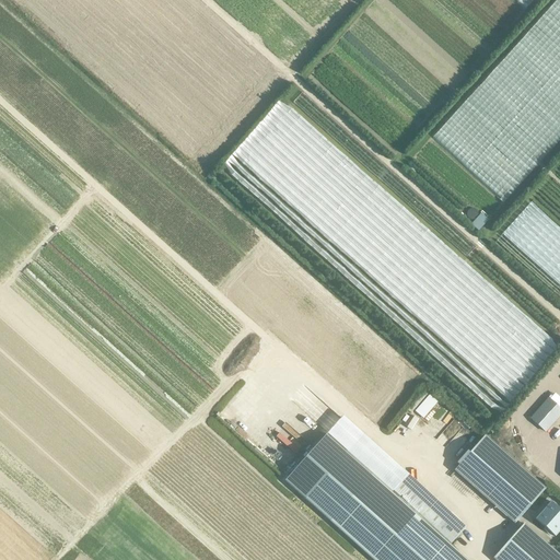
[(559,0),(557,0),(432,138),(503,202),(559,139),(559,0)]
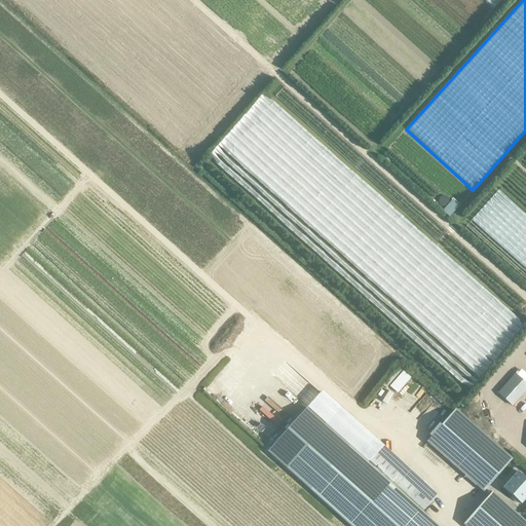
[(483,0),(494,9),(501,0),(483,0)]
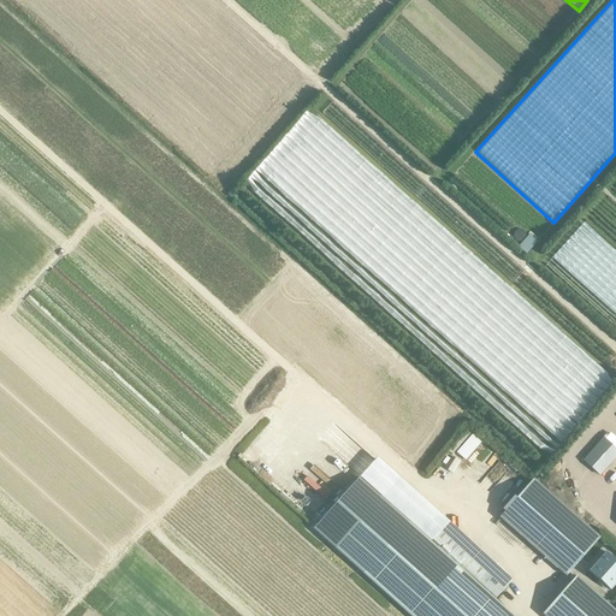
[(615,248),(585,221),(552,256),(569,271),(576,264),(580,264),(581,256),(588,247),(593,250),(600,250),(600,261),(612,272),(612,279),(614,279),(615,280),(615,248)]
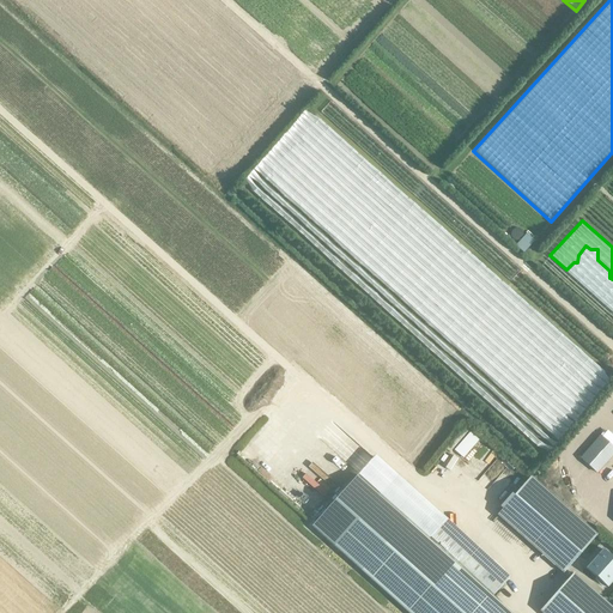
[(535,243),(527,235),(516,247),(525,255),(535,243)]
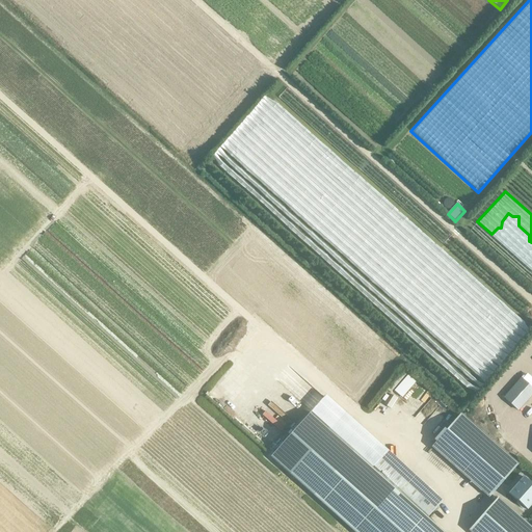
[(401,397),(415,382),(407,375),(394,391),(401,397)]
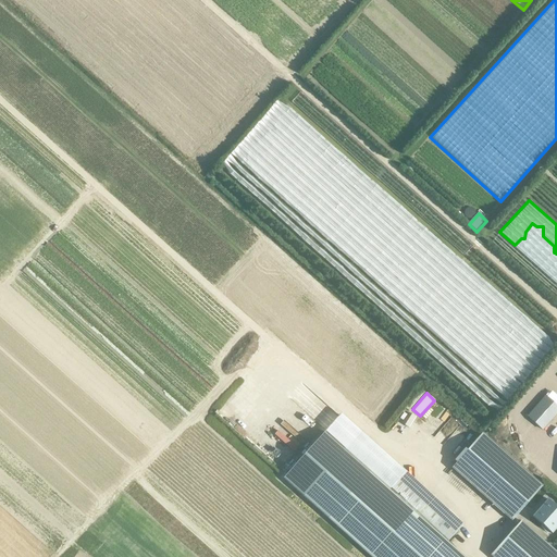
[(543,429),(556,412),(556,405),(546,395),(528,415),(543,429)]
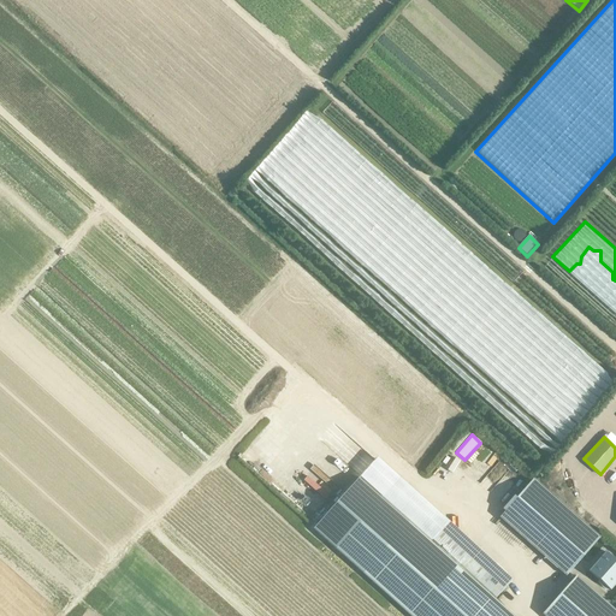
[(359,479),(314,529),(336,549),(410,615),(513,615),(493,598),(511,578),(449,522),(431,542),(397,513),(380,498),(369,487),(359,479)]
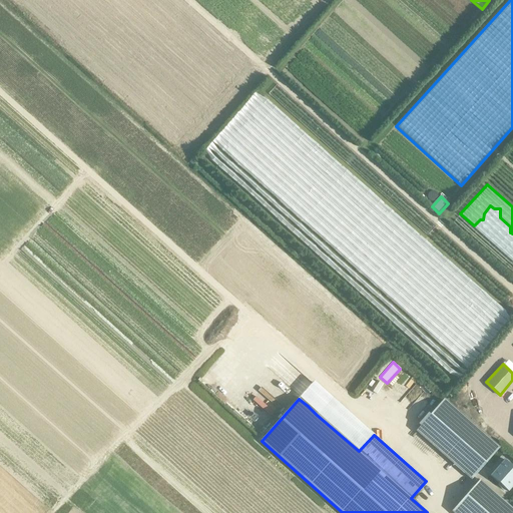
[(501,448),(449,401),(447,400),(419,430),(473,479),(501,448)]
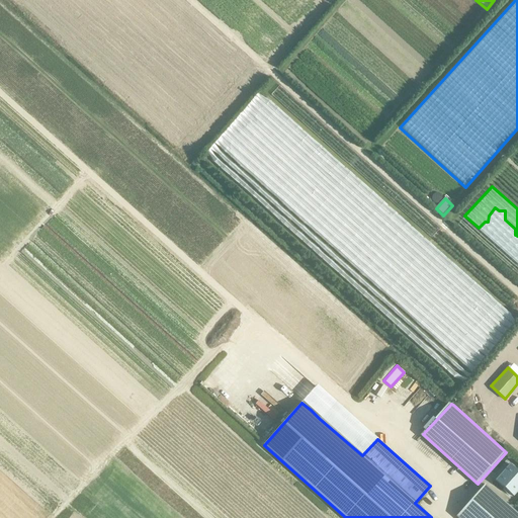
[(513,497),(517,491),(517,471),(509,464),(495,481),(513,497)]
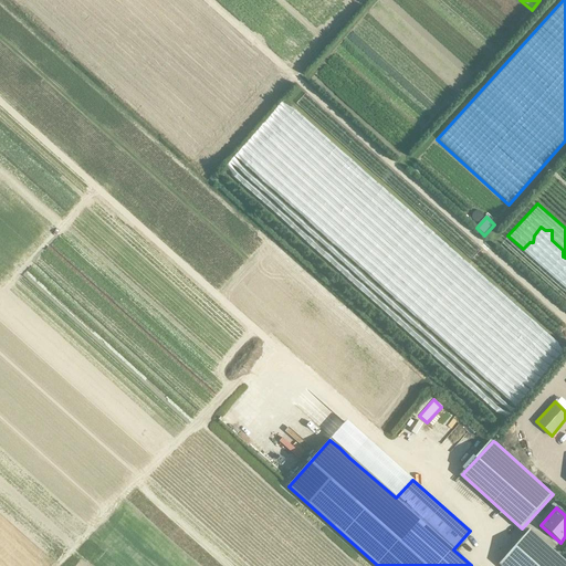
[(499,565),(500,565),(565,565),(565,562),(530,530),(499,565)]
